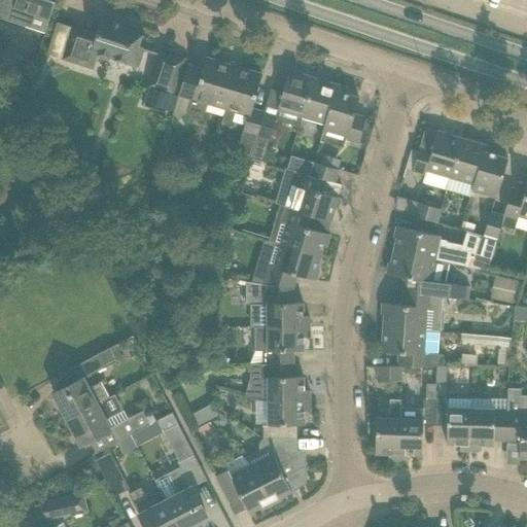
[(0,0),(0,19),(3,20),(23,26),(33,29),(43,32),(47,19),(49,20),(55,3),(55,0),(0,0)]
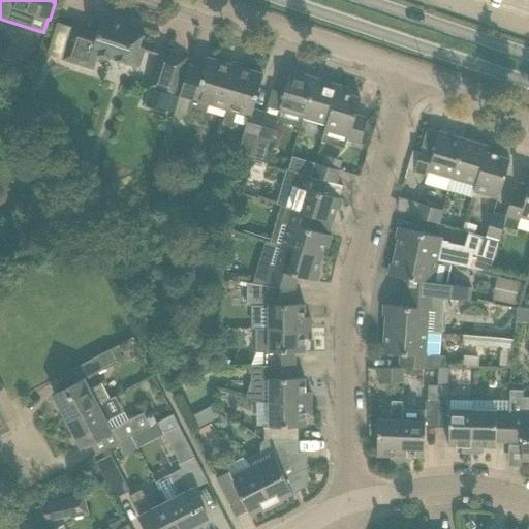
[(62,59),(92,69),(96,56),(109,60),(110,58),(138,67),(144,49),(138,47),(144,30),(115,21),(116,18),(103,13),(96,35),(72,28),(62,59)]
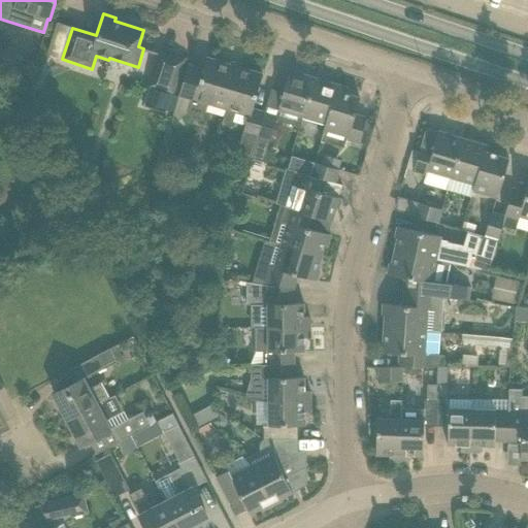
[(12,45),(0,51),(7,66),(20,61),(12,45)]
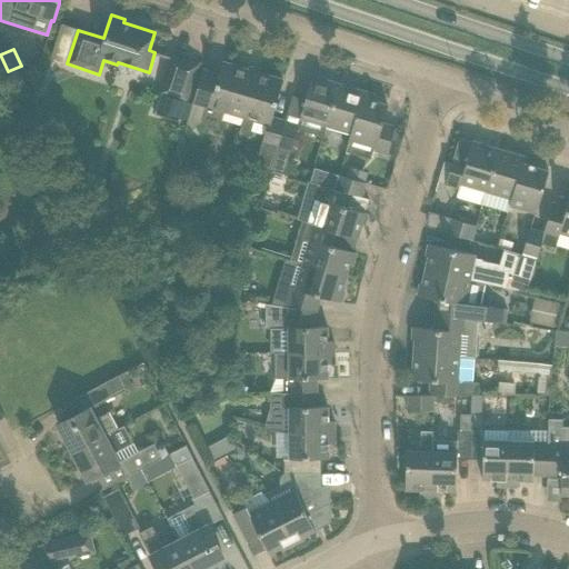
[(197,66),(171,57),(153,112),(179,120),(197,66)]
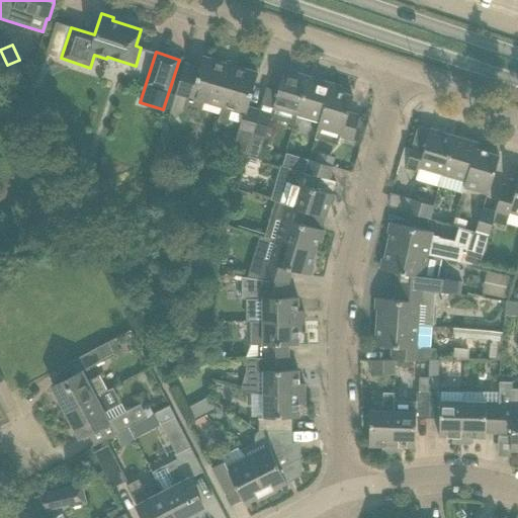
[(221,107),(218,106),(230,66),(201,58),(198,69),(183,65),(170,111),(180,115),(197,120),(201,108),(219,114),(221,107)]
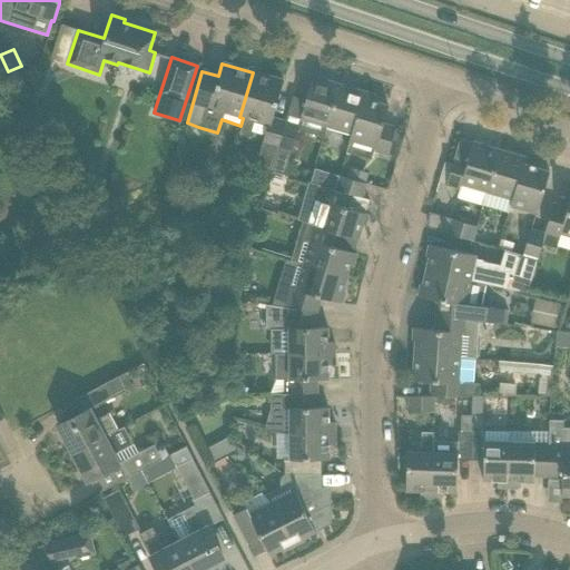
[(29,70),(18,76),(25,90),(25,101),(37,102),(37,88),(29,70)]
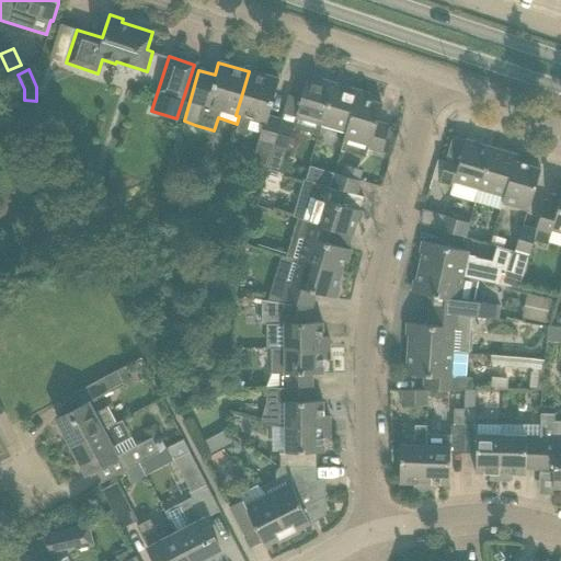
[(265,169),(279,119),(267,116),(278,80),(249,71),(236,115),(239,116),(237,124),(233,133),(244,136),(249,119),(262,124),(250,164),(265,169)]
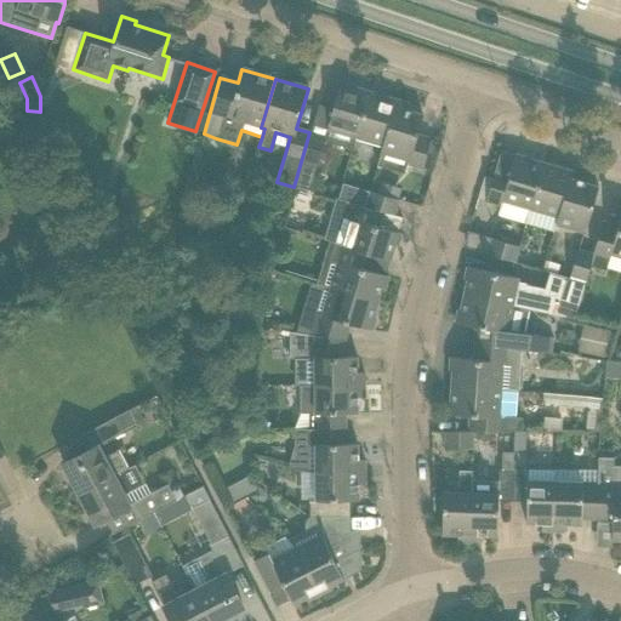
[(326,130),(354,138),(368,92),(340,84),(326,130)]
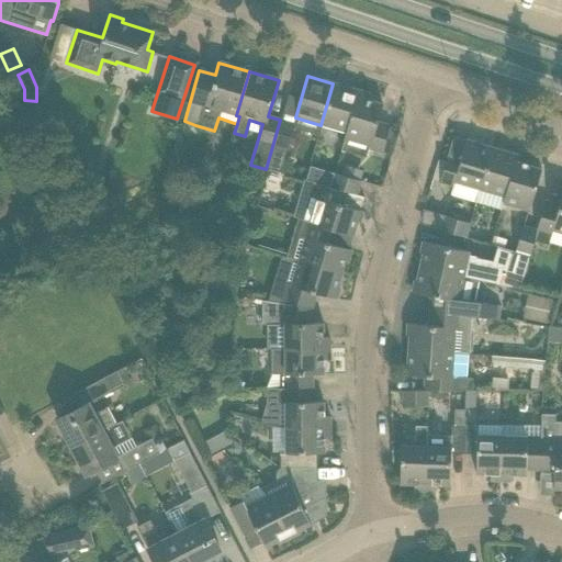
[(321,125),(345,132),(347,133),(359,91),(333,83),(321,125)]
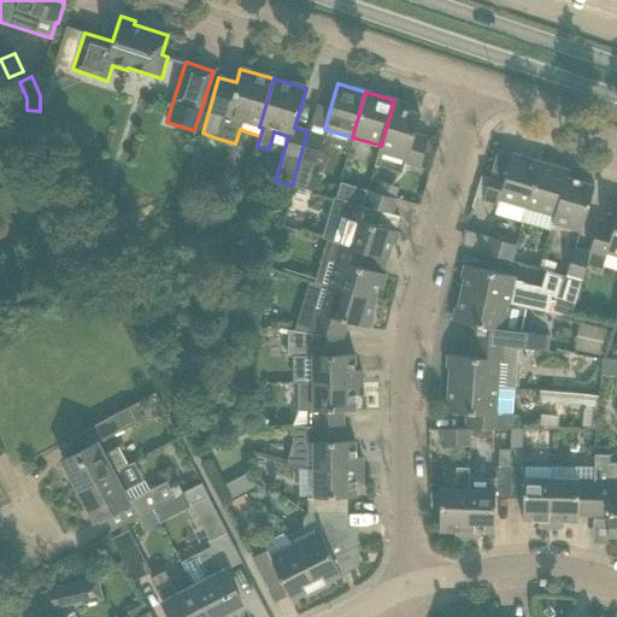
[(381,146),(378,145),(377,152),(375,164),(401,172),(404,163),(430,170),(438,142),(428,140),(428,139),(415,134),(419,115),(404,110),(405,103),(394,100),(381,146)]
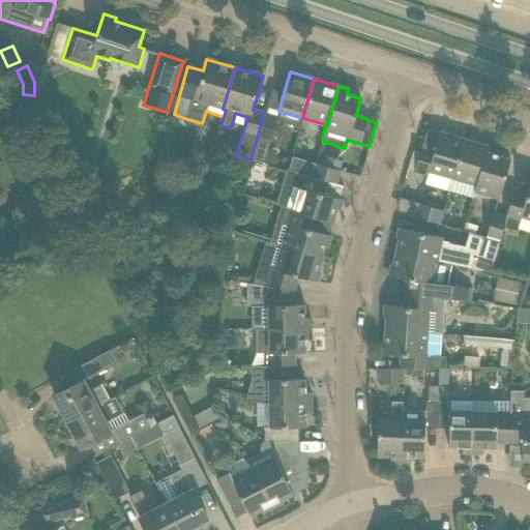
[(264,164),(277,117),(264,113),(251,159),(264,164)]
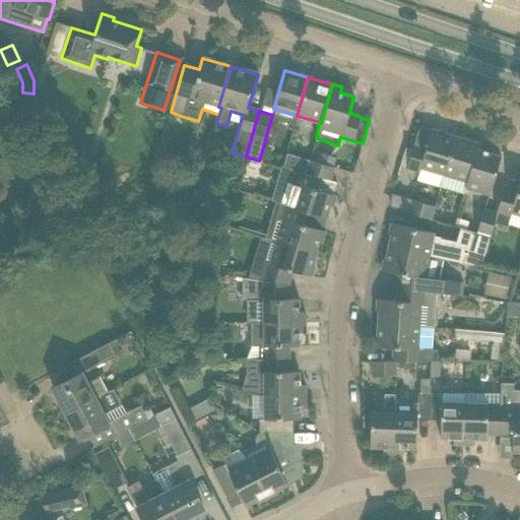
[(444,174),(455,137),(431,130),(426,147),(414,144),(406,169),(418,172),(416,181),(440,187),(444,174)]
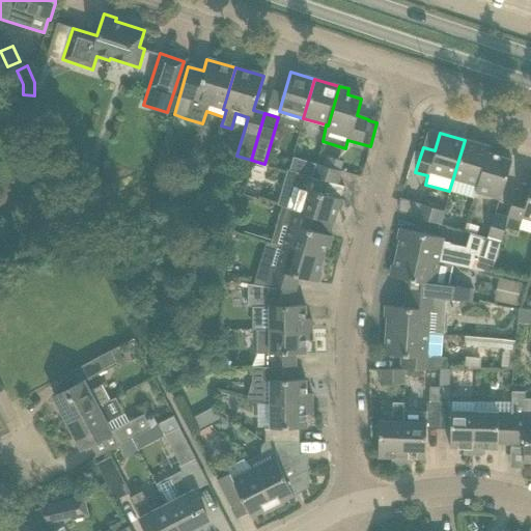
[(486,152),(487,152),(490,147),(465,140),(453,177),(449,192),(473,198),(475,192),(486,152)]
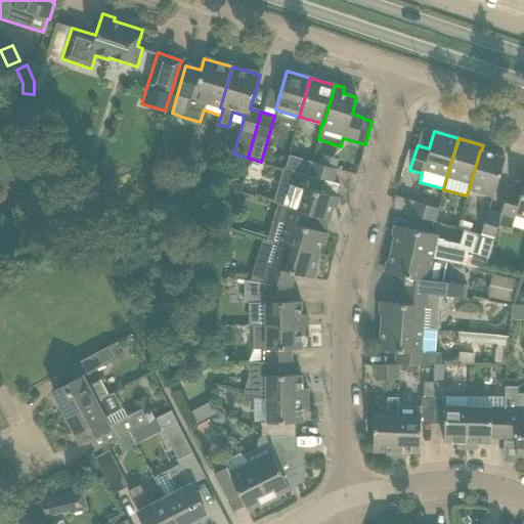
[(480,150),(469,189),(493,197),(505,158),(481,150),(480,150)]
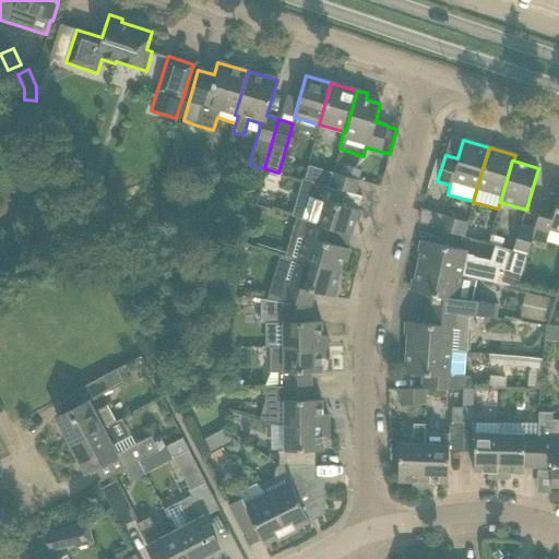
[(308,165),(305,179),(312,181),(329,187),(332,173),(308,165)]
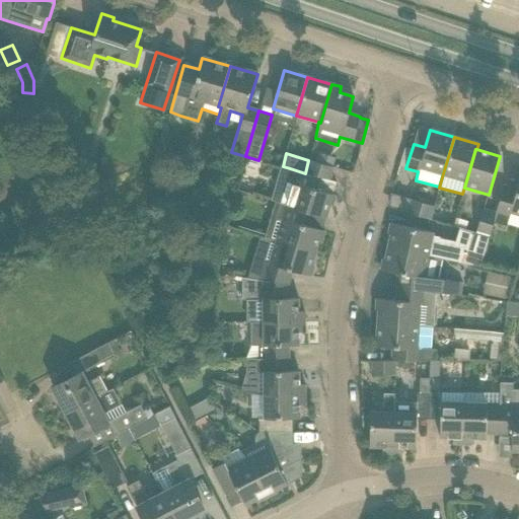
[(319,154),(316,162),(330,166),(334,158),(319,154)]
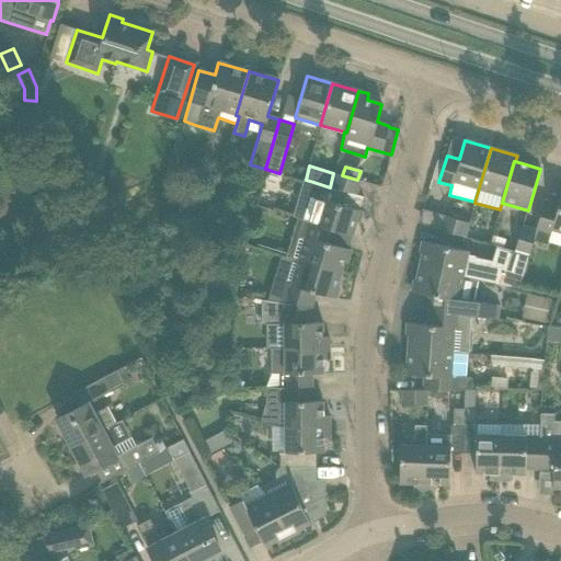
[(295,168),(293,176),(300,179),(302,170),(295,168)]
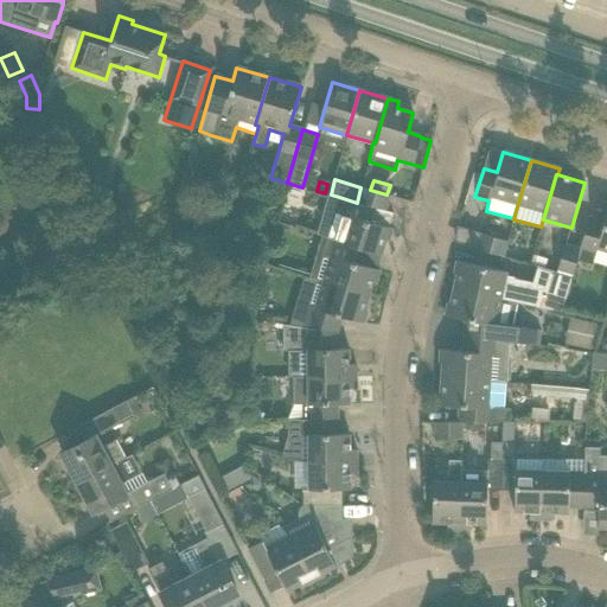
[(360,187),(357,203),(369,206),(368,206),(385,211),(390,196),(387,195),(370,190),(360,187)]
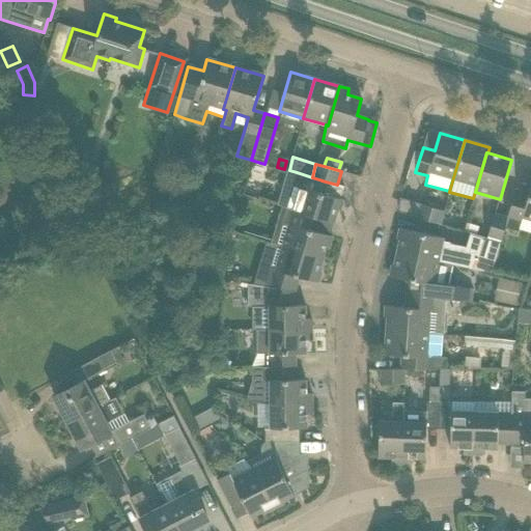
[(292,188),(286,208),(311,217),(333,223),(337,210),(339,211),(342,200),(318,193),(322,180),(323,180),(312,177),(297,172),(292,188)]
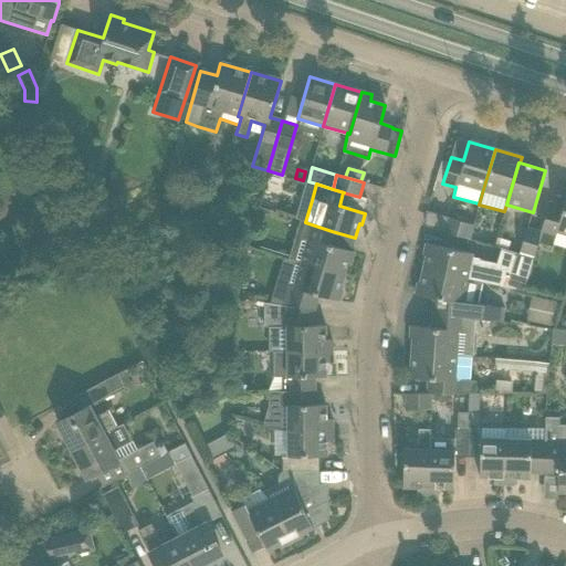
[(547,208),(541,231),(537,242),(553,245),(556,232),(565,236),(565,195),(562,211),(547,208)]
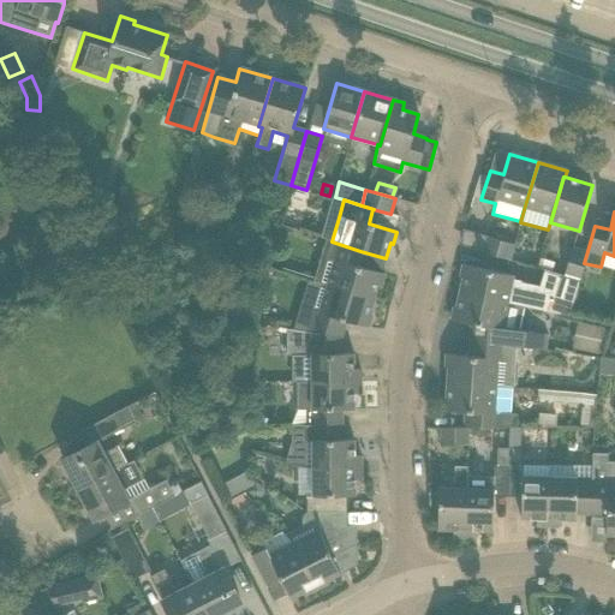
[(479,249),(508,257),(513,243),(484,234),(479,249)]
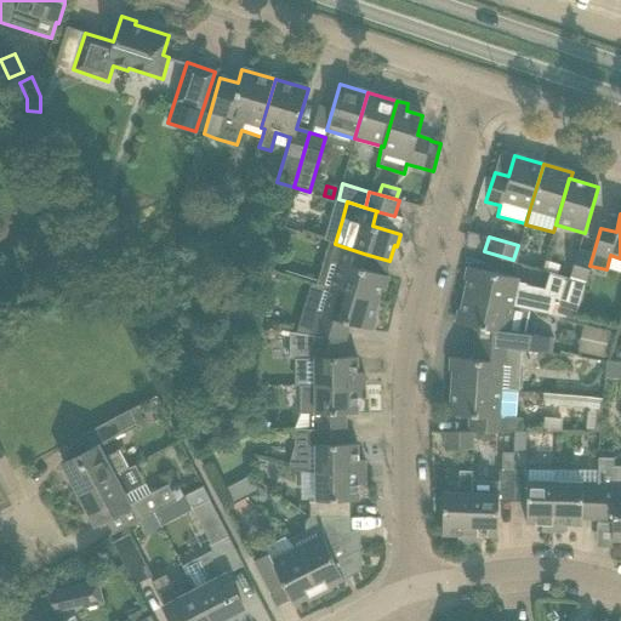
[(336,262),(329,289),(377,302),(381,288),(385,289),(388,277),(359,268),(364,254),(335,244),(330,260),(336,262)]
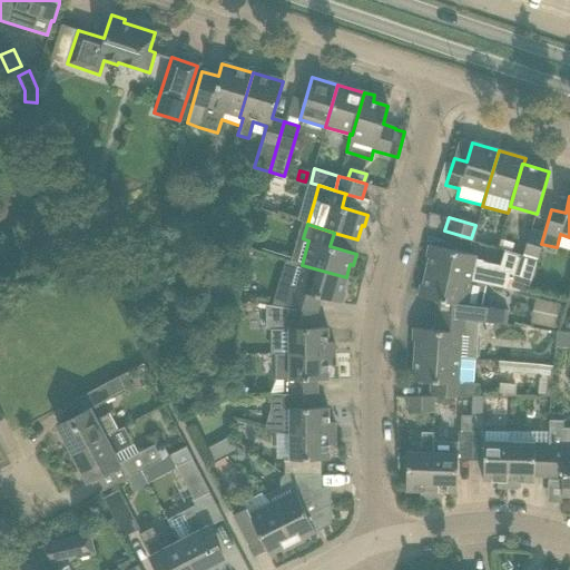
[(541,244),(544,233),(530,227),(522,254),(537,258),(541,244)]
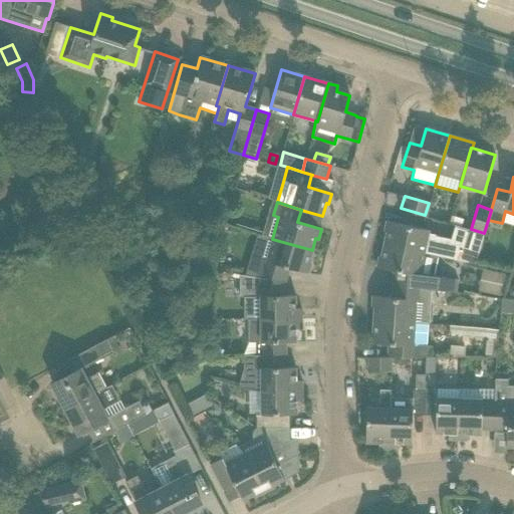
[(452,216),(449,223),(455,225),(461,227),(463,219),(452,216)]
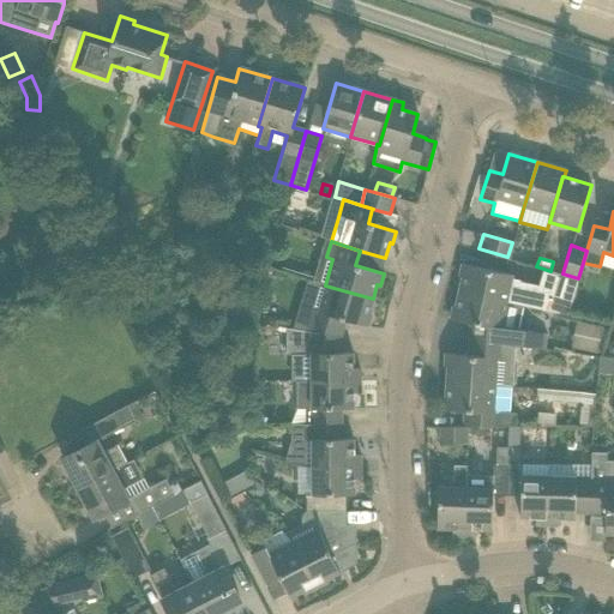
[(507,302),(513,276),(511,275),(485,269),(462,264),(458,277),(462,277),(458,293),(507,302)]
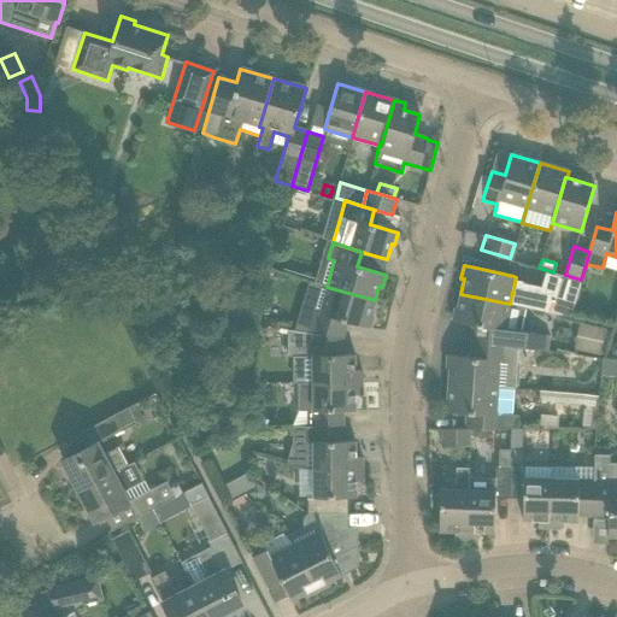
[(570,316),(581,280),(565,275),(565,276),(553,272),(546,270),(540,294),(551,298),(546,311),(570,316)]
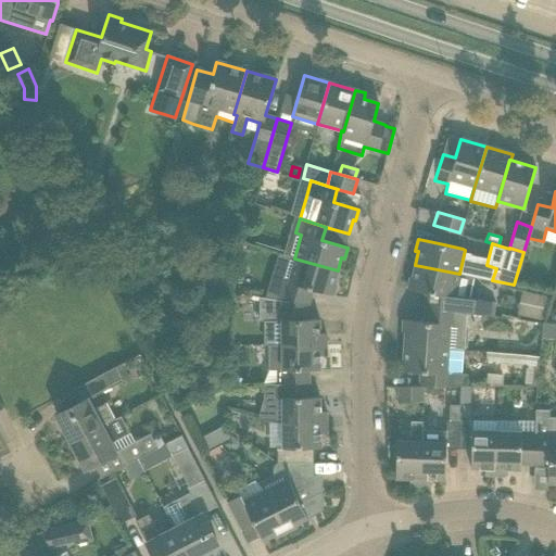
[(281,280),(276,299),(303,304),(308,304),(313,290),(332,297),(336,285),(333,285),(338,270),(294,258),(288,281),(281,280)]
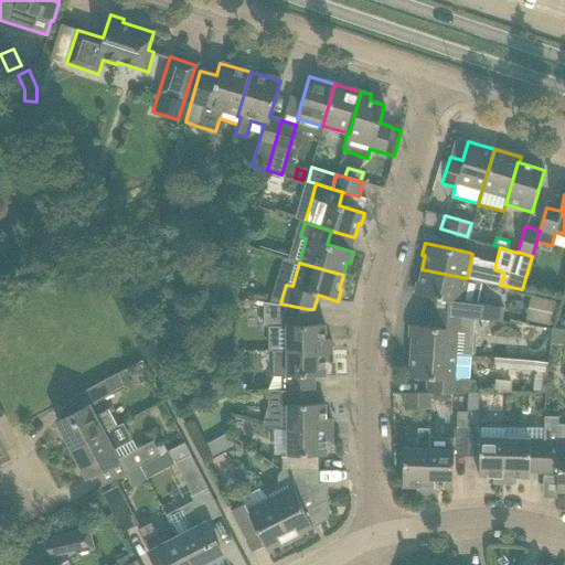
[(477,302),(481,281),(467,279),(467,278),(422,269),(418,283),(416,281),(414,294),(430,297),(429,312),(464,317),(473,318),(502,321),(503,310),(504,308),(477,302)]
